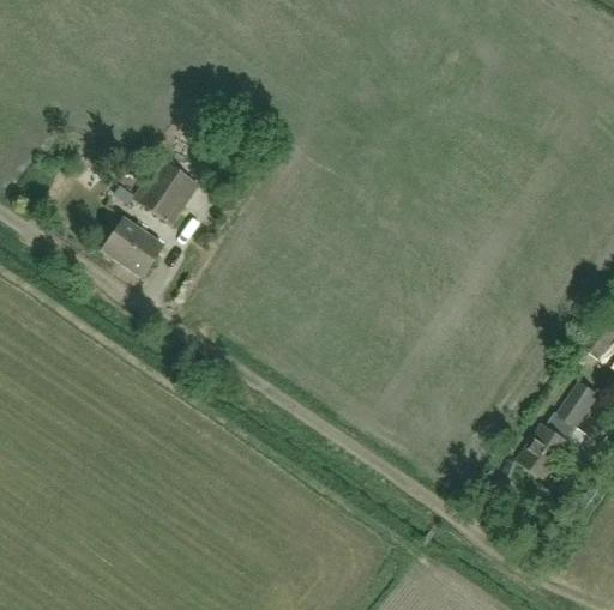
[(131,200),(137,204),(170,228),(199,186),(160,158),(131,200)]
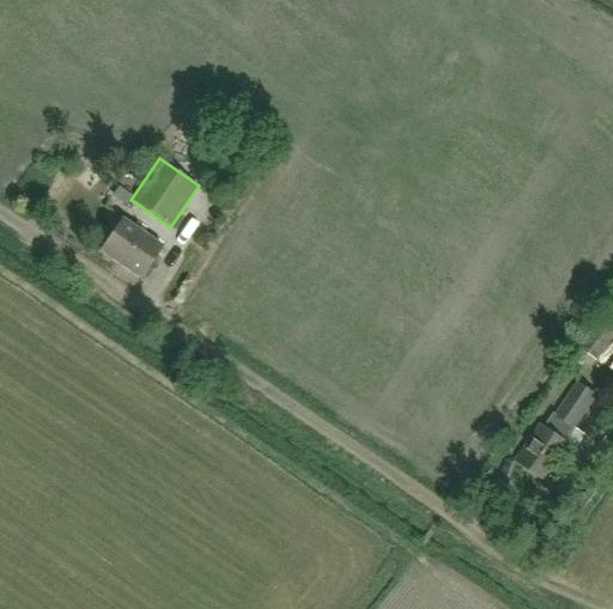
[(140,276),(163,244),(122,217),(101,249),(140,276)]
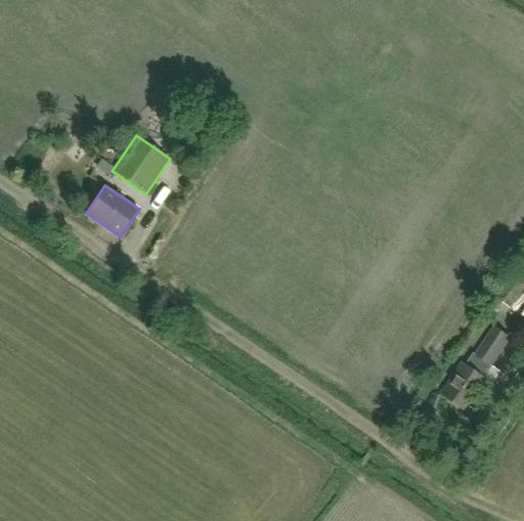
[(516,278),(511,274),(496,295),(512,305),(523,287),(523,267),(516,278)]
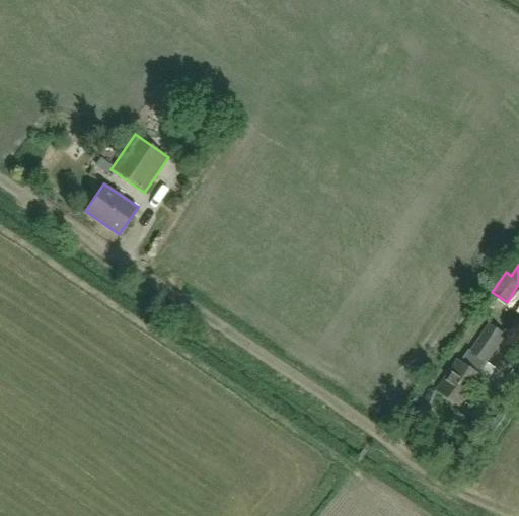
[(484,375),(487,377),(495,365),(487,359),(502,335),(487,325),(472,349),(468,347),(460,359),(457,357),(437,389),(444,394),(441,398),(453,406),(455,401),(463,407),(484,375)]
